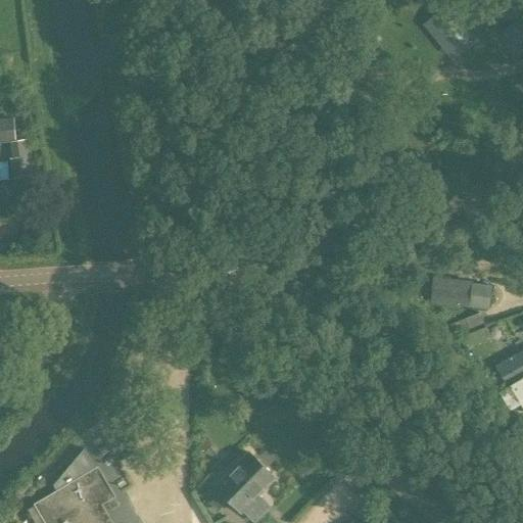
[(450,57),(475,36),(448,5),(424,27),(450,57)]
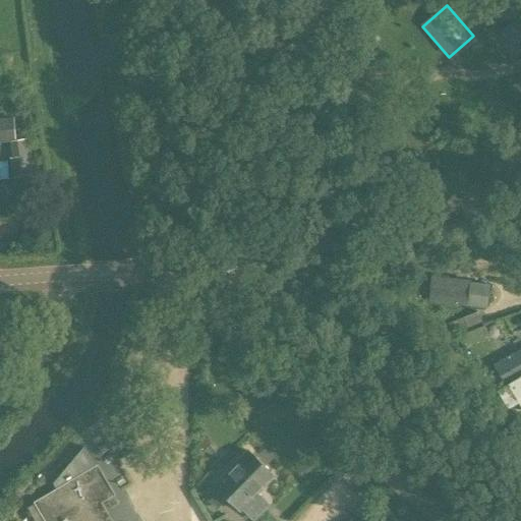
[(0,142),(15,142),(14,118),(0,118),(0,142)]
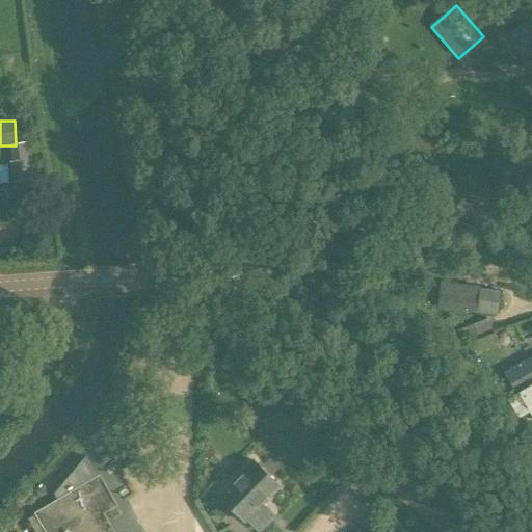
[(441,283),(437,309),(499,315),(501,291),(480,289),(480,286),(441,283)]
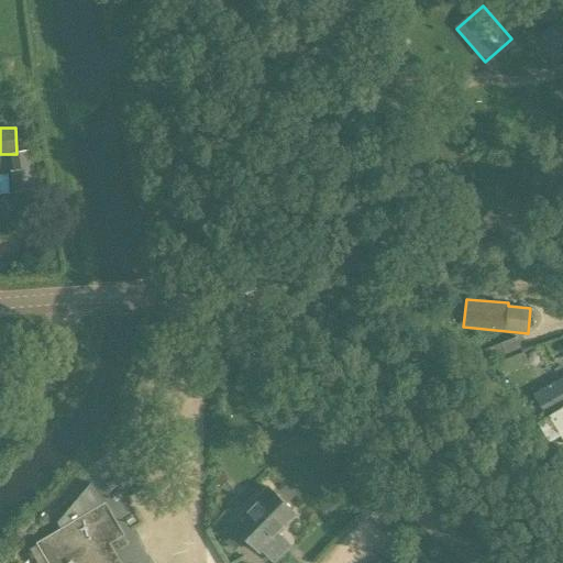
[(562,387),(562,372),(555,359),(531,374),(532,374),(516,385),(536,418),(553,408),(553,409),(562,403),(562,396),(560,390),(562,387)]
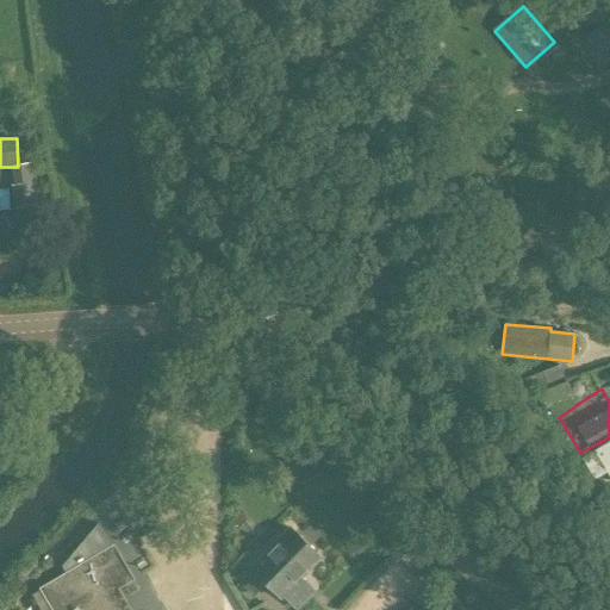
[(609,441),(593,450),(595,452),(582,459),(593,481),(607,474),(609,479),(609,441)]
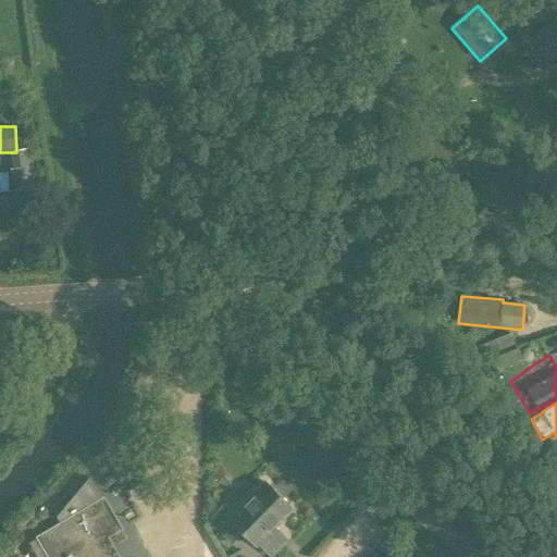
[(264,482),(227,520),(255,546),(265,556),(268,556),(285,540),(273,528),(292,509),(264,482)]
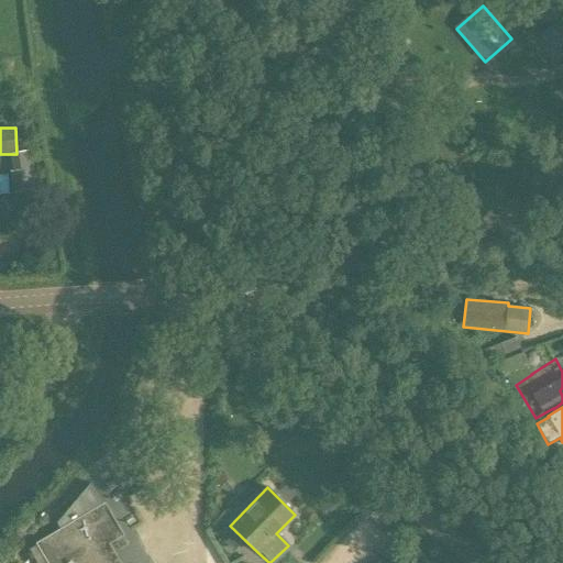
[(105,503),(36,543),(46,562),(121,562),(109,542),(123,534),(105,503)]
